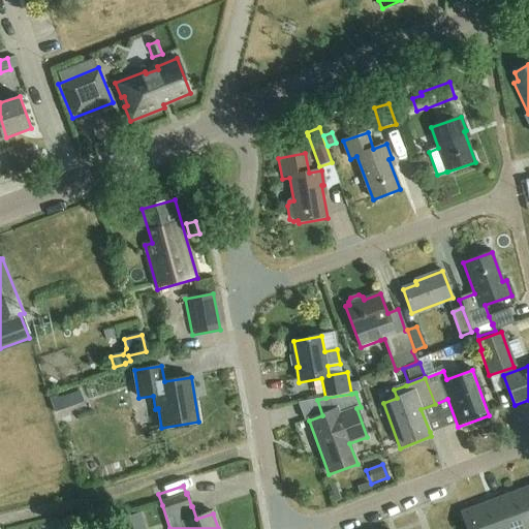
[(526,528),(528,528),(528,487),(512,494),(526,528)]
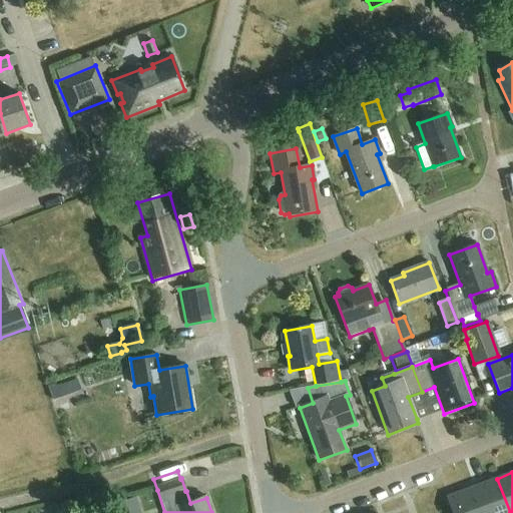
[(481,512),(510,512),(497,479),(472,488),(481,512)]
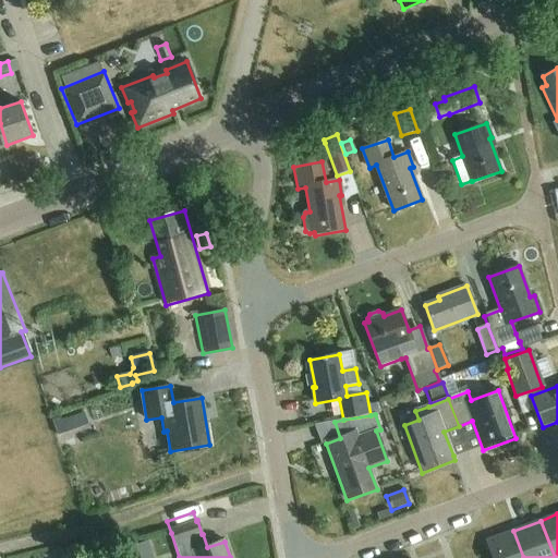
[(490,557),(523,557),(513,531),(485,542),(490,557)]
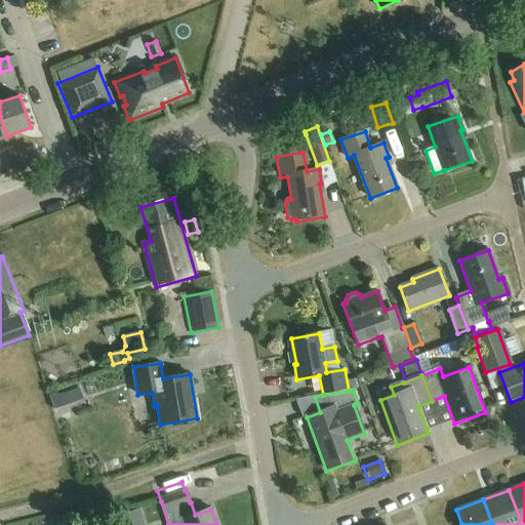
[(144,524),(138,510),(112,518),(114,524),(144,524)]
